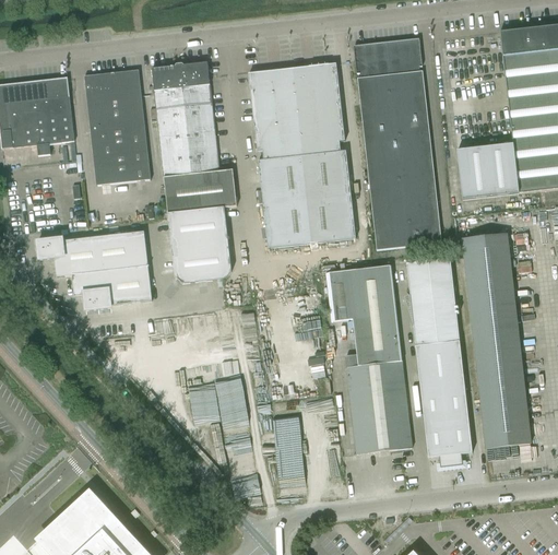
[(500,34),(493,35),(494,39),(495,55),(557,47),(557,22),(539,25),(500,30),(500,28),(499,28),(500,34)]
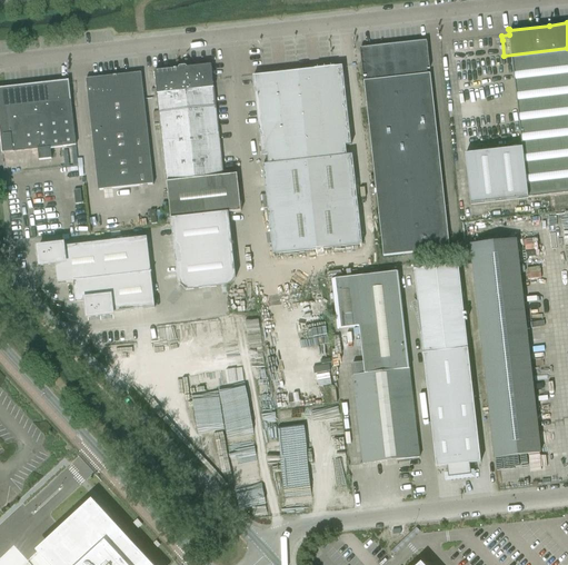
[(426,37),(359,45),(362,72),(366,72),(366,77),(364,77),(382,253),(449,245),(429,69),(427,70),(426,66),(429,65),(426,37)]
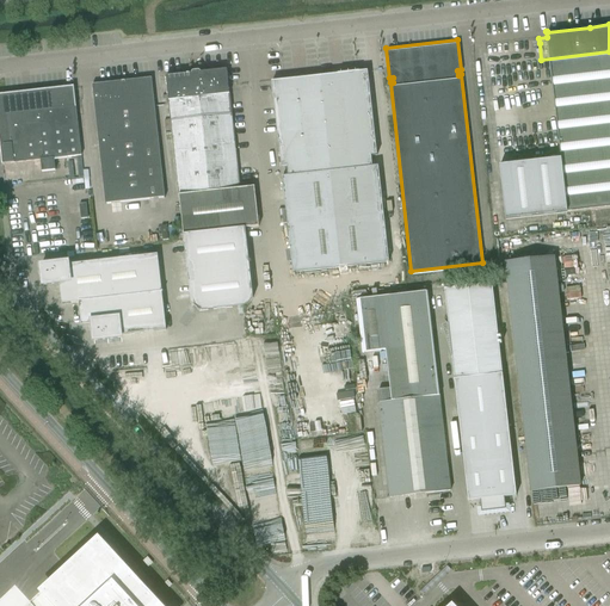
[(609,51),(541,60),(553,155),(560,154),(566,209),(609,203),(609,51)]
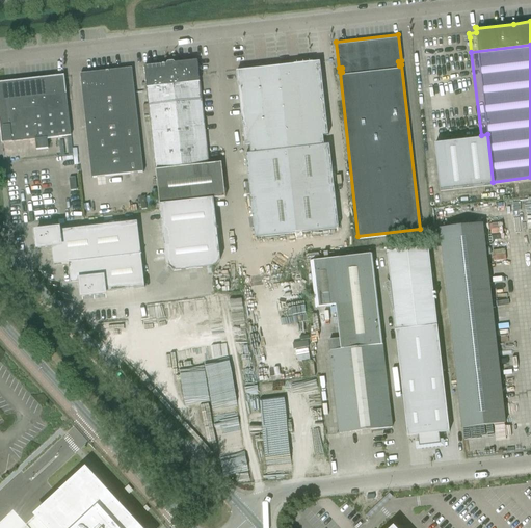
[(166,60),(143,62),(145,84),(159,201),(165,262),(173,267),(213,263),(219,257),(213,195),(224,193),(220,159),(209,160),(200,78),(198,78),(196,57),(175,59),(173,58),(167,58),(166,60)]
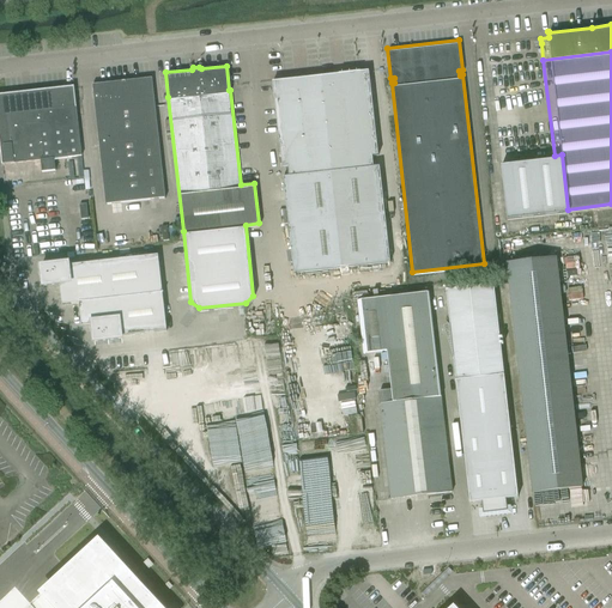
[(368,67),(320,73),(340,263),(389,259),(379,163),(373,163),(371,152),(377,152),(368,67)]
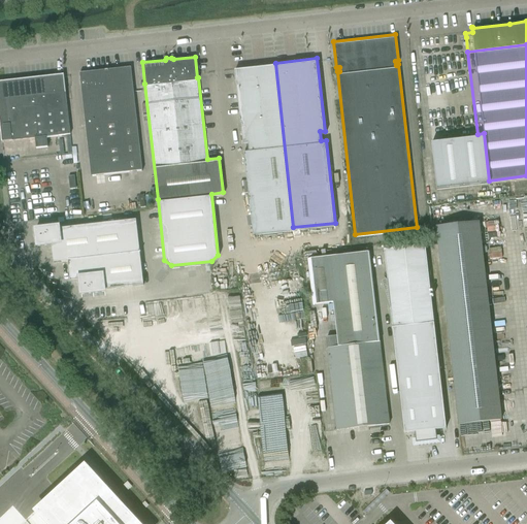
[(293,227),(275,63),(234,67),(242,140),(248,139),(249,149),(243,150),(253,232),(293,227)]
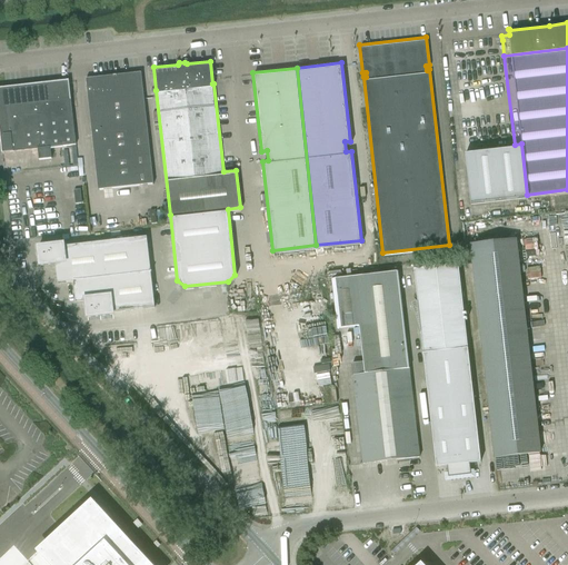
[(140,69),(86,75),(98,186),(152,180),(140,69)]
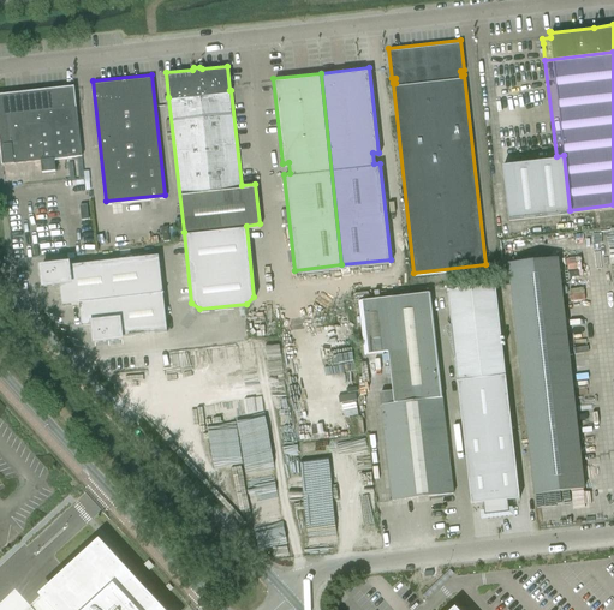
[(73,83),(0,90),(0,149),(1,161),(40,157),(41,168),(55,167),(54,156),(67,154),(82,153),(73,83)]
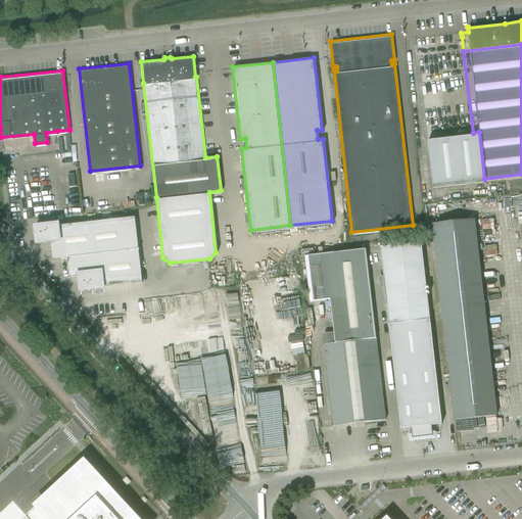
[(428,138),(427,138),(432,185),(484,179),(479,132),(473,133),(428,138)]
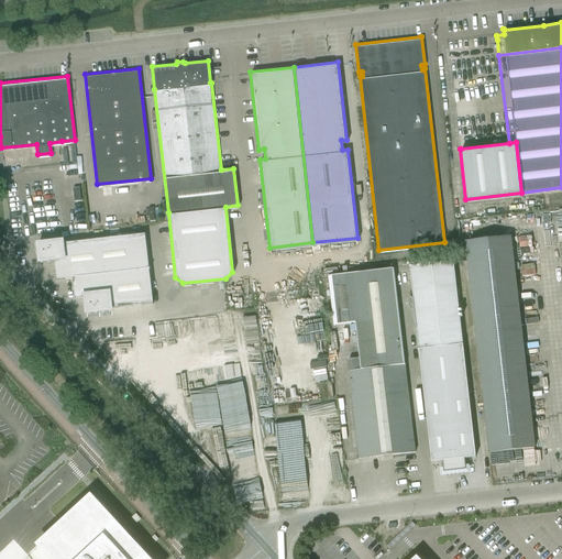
[(62,239),(36,241),(39,259),(54,258),(56,277),(72,275),(74,296),(84,295),(86,310),(110,307),(152,300),(149,266),(149,265),(144,231),(62,241),(62,239)]
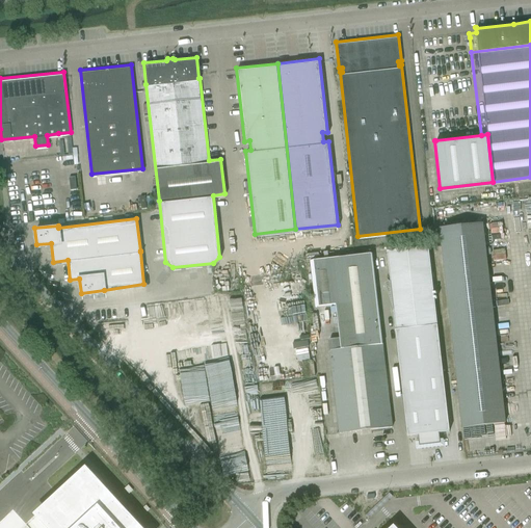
[(482,220),(439,226),(461,424),(505,420),(482,220)]
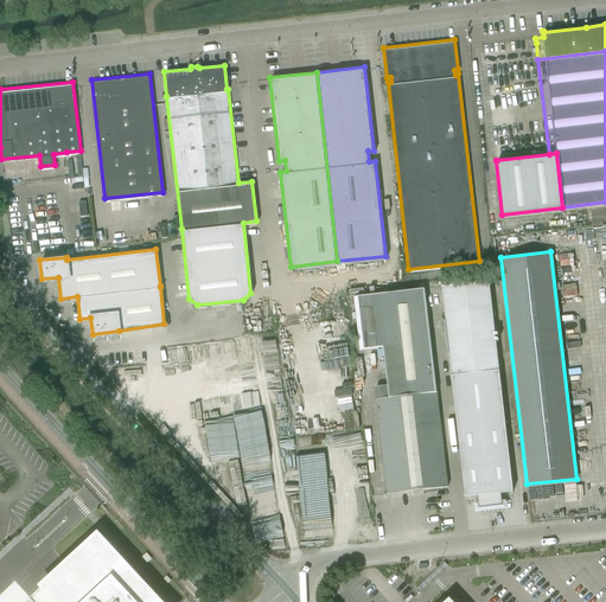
[(498,367),(488,279),(440,283),(451,372),(498,367)]
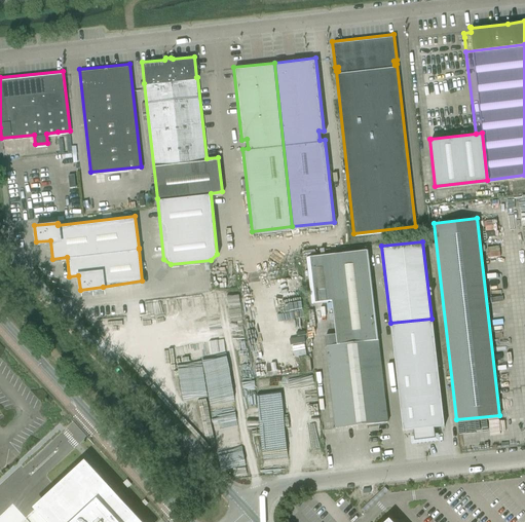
[(367,248),(306,255),(311,301),(331,298),(335,331),(325,332),(326,343),(335,425),(387,419),(377,337),(367,248)]
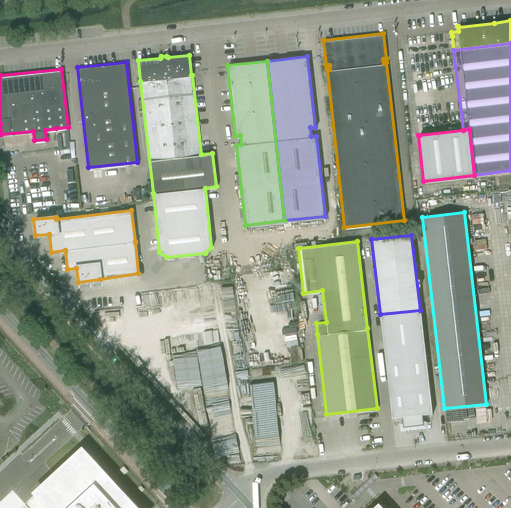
[(380,314),(392,417),(401,416),(403,426),(423,424),(422,414),(432,413),(420,310),(380,314)]
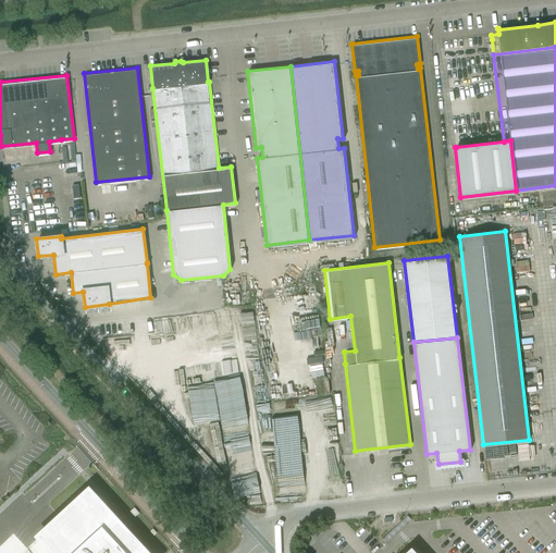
[(311,357),(311,372),(324,372),(323,357),(311,357)]
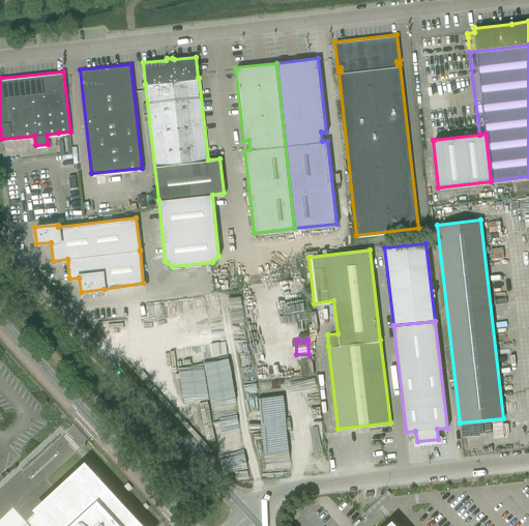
[(322,439),(318,378),(293,380),(297,441),(322,439)]
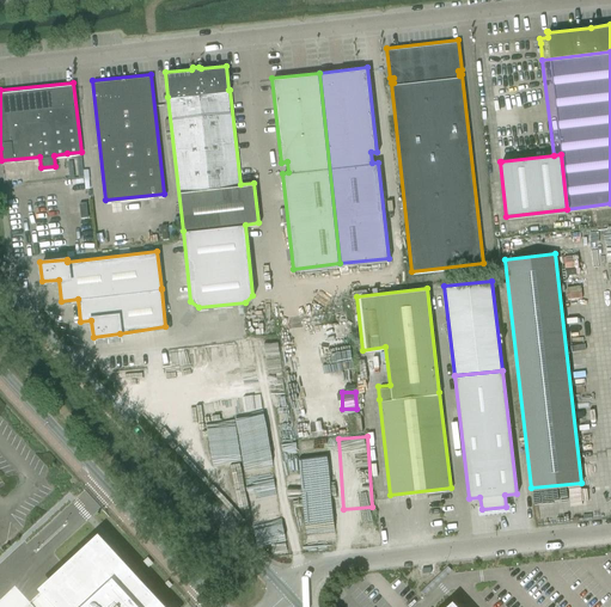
[(305,538),(335,534),(328,453),(298,457),(305,538)]
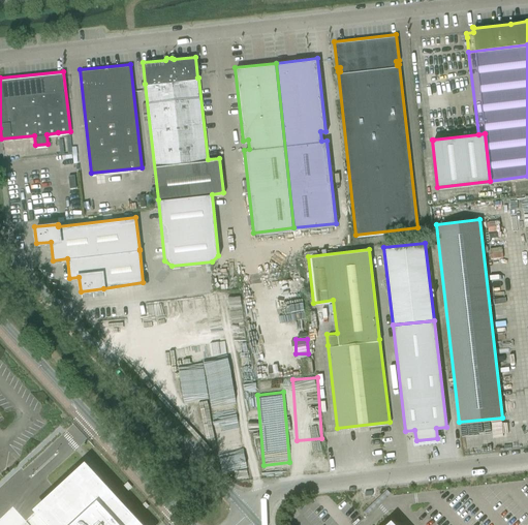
[(325,467),(325,445),(301,445),(301,467),(325,467)]
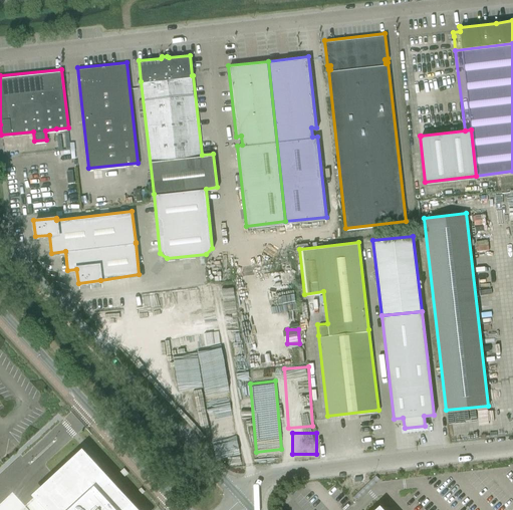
[(136,509),(82,451),(35,495),(49,509),(136,509)]
